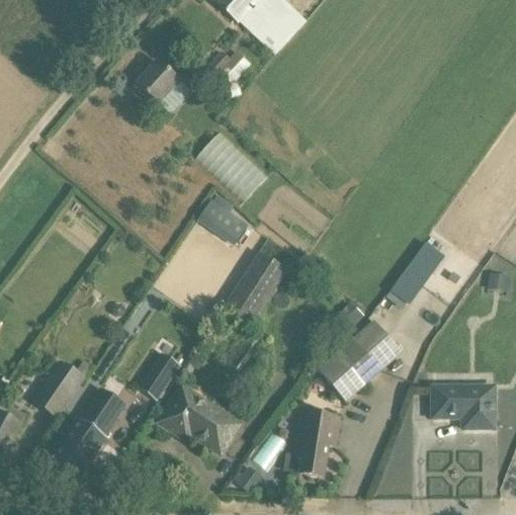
[(215,0),(213,1),(240,24),(241,23),(276,55),(309,21),(284,0),(215,0)]
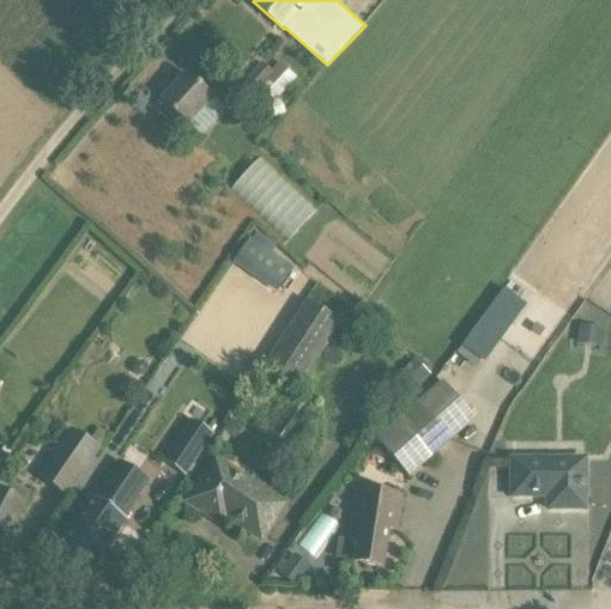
[(295,78),(282,66),(276,72),(264,61),(248,77),(260,87),(261,86),(274,99),(295,78)]
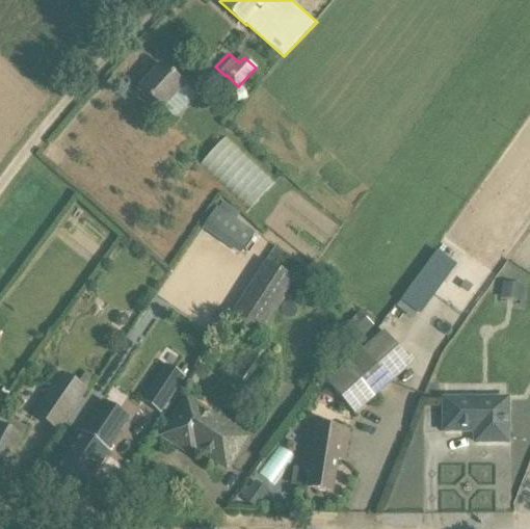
[(184,83),(162,62),(139,87),(161,107),(184,83)]
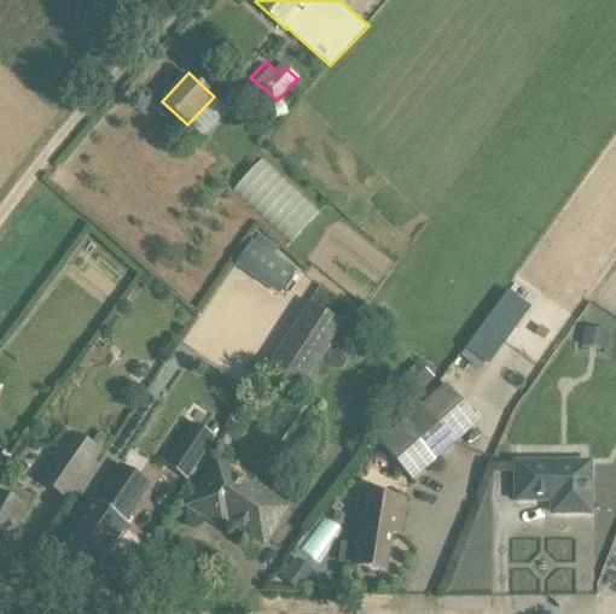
[(266,105),(271,120),(290,112),(284,98),(277,100),(266,105)]
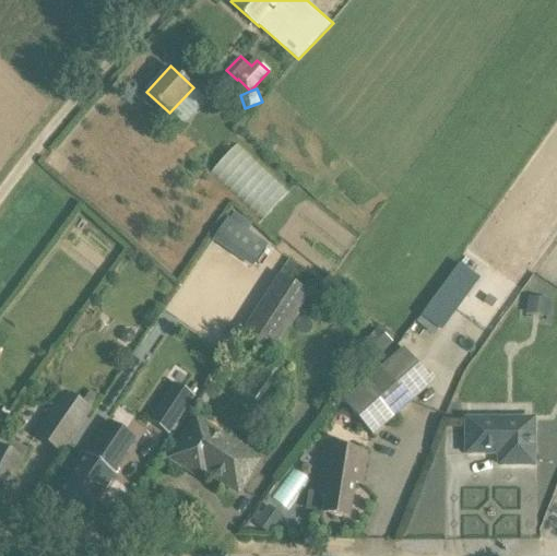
[(265,215),(292,187),(240,139),(214,167),(265,215)]
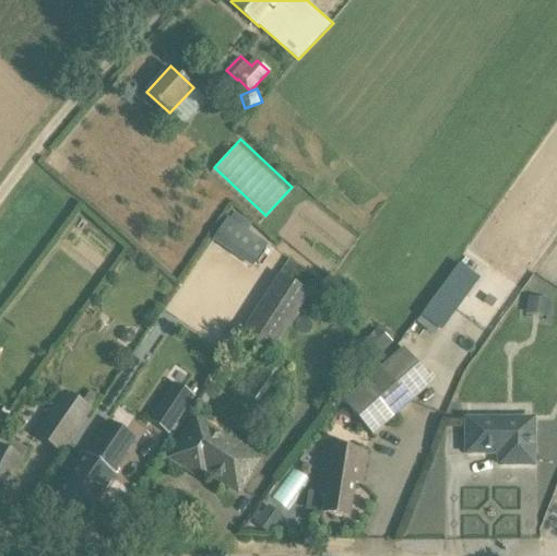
[(214,240),(225,247),(230,239),(260,258),(269,244),(249,231),(232,219),(229,216),(214,240)]
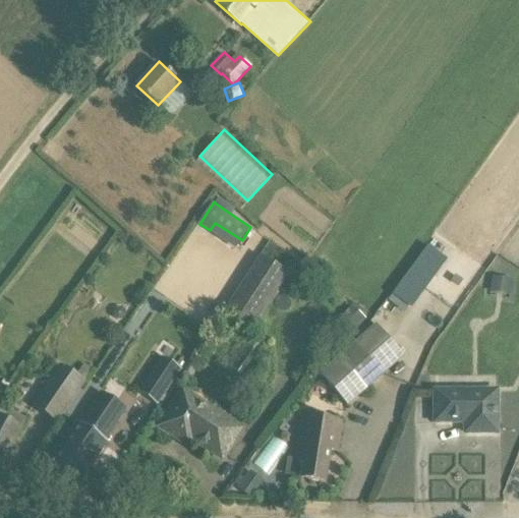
[(408,309),(447,256),(427,242),(389,296),(408,309)]
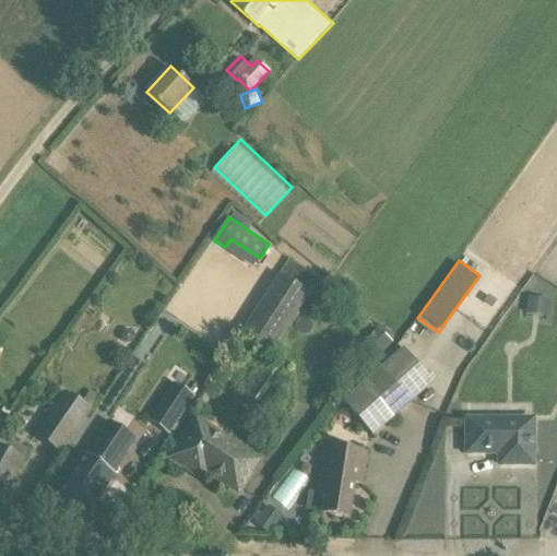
[(309,294),(281,275),(243,331),(272,352),(309,294)]
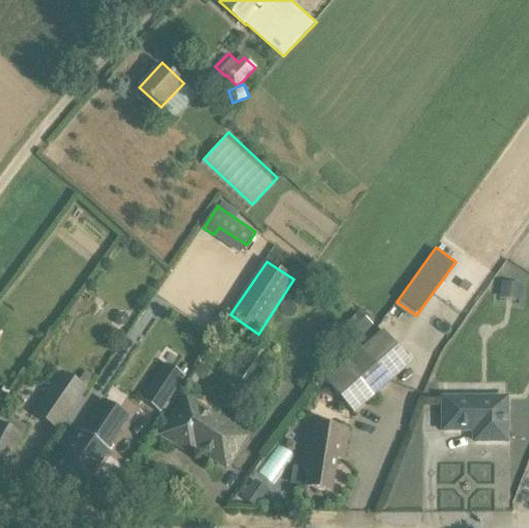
[(521,297),(523,282),(504,280),(502,295),(521,297)]
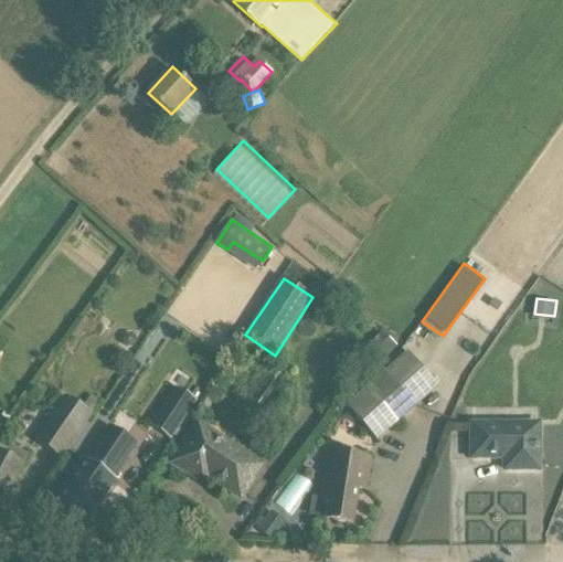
[(383,330),(363,349),(380,364),(399,346),(383,330)]
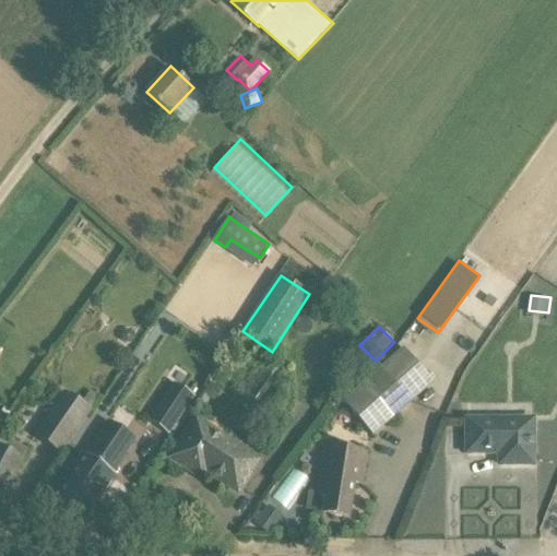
[(123,339),(128,342),(133,342),(137,338),(137,332),(132,329),(127,329),(123,333),(123,339)]
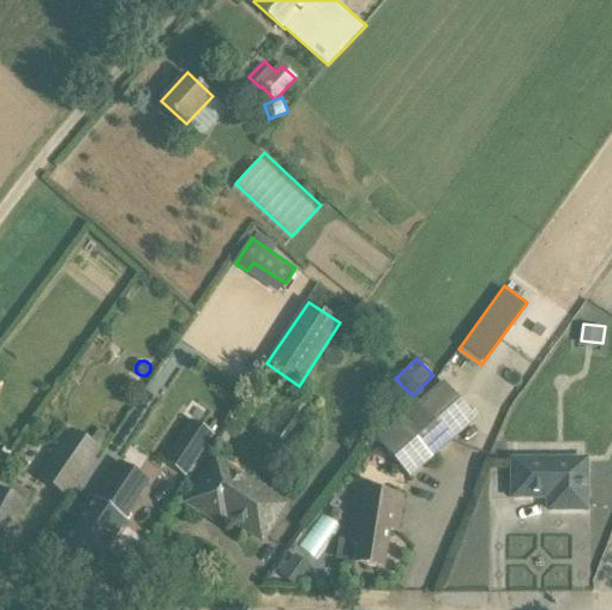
[(475,420),(444,385),(423,404),(379,441),(409,476),(453,439),(475,420)]
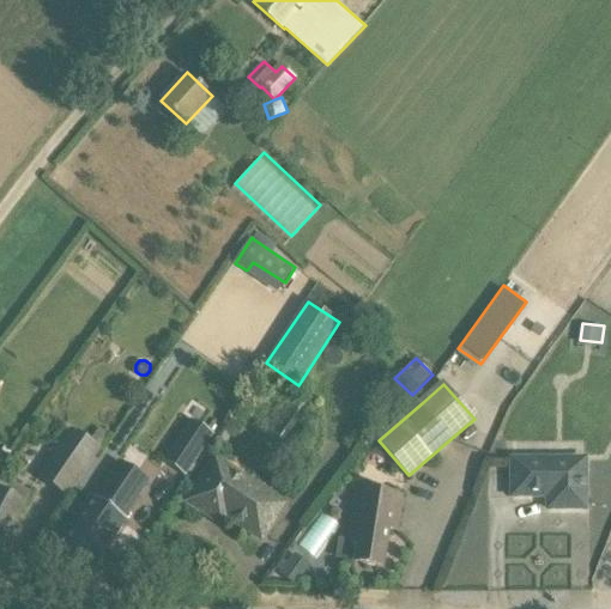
[(215,434),(193,420),(165,461),(187,475),(215,434)]
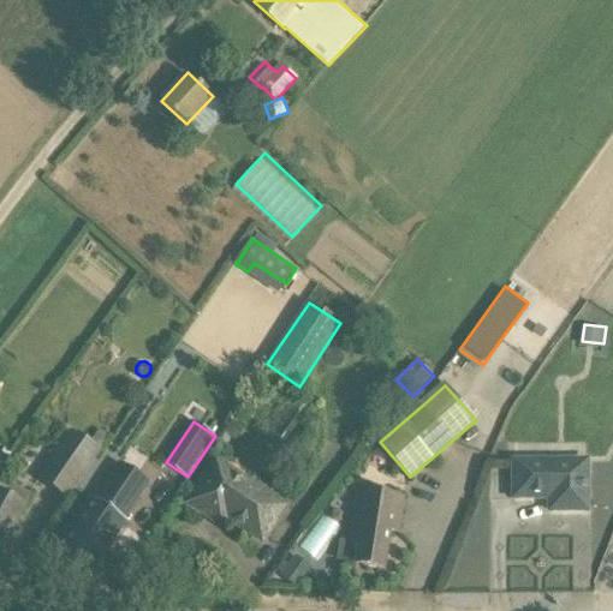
[(101,450),(73,430),(40,477),(67,496),(101,450)]
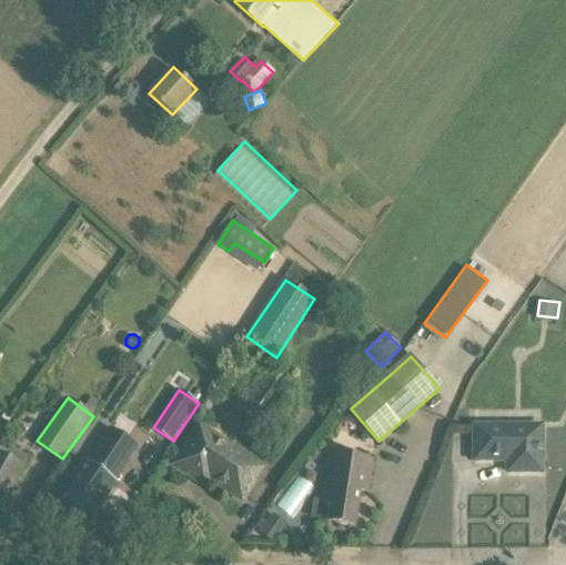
[(97,437),(57,493),(89,515),(128,461),(125,460),(139,441),(111,422),(99,440),(97,437)]
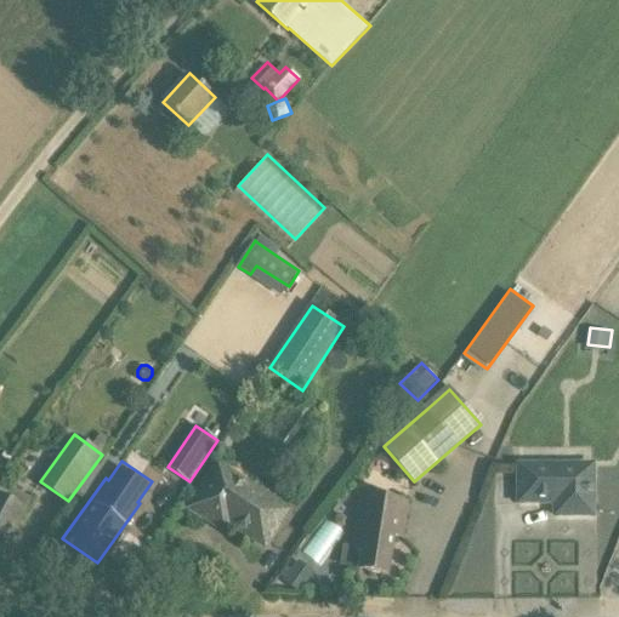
[(220,462),(206,483),(191,507),(216,524),(221,516),(267,546),(283,521),(290,508),(220,462)]
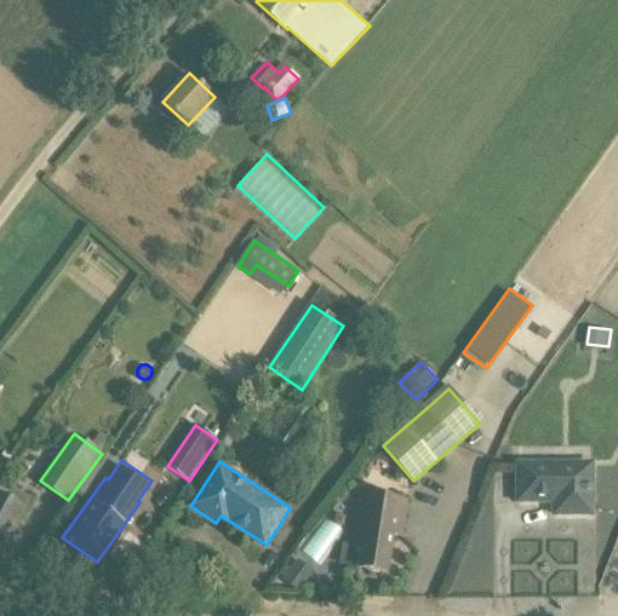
[(594,464),(521,464),(521,500),(558,500),(558,513),(594,513),(594,464)]
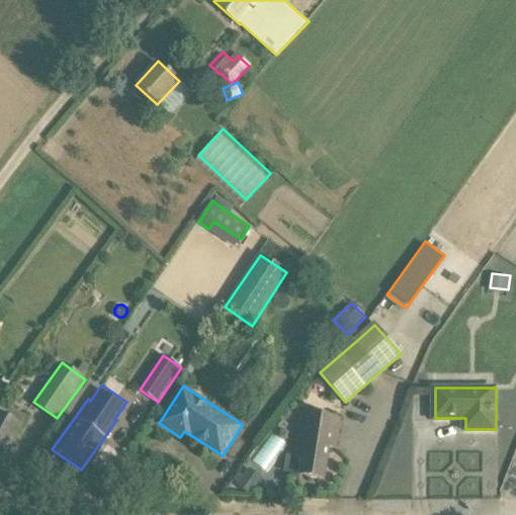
[(0,466),(23,427),(17,424),(19,420),(0,409),(0,466)]
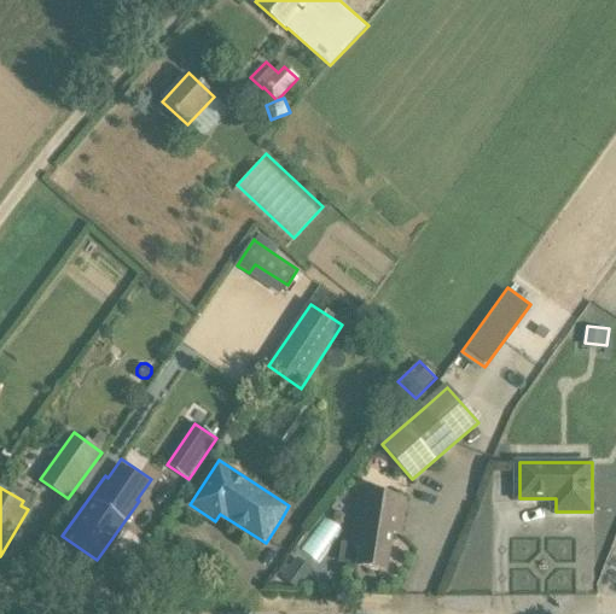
[(407,502),(400,501),(361,493),(352,544),(364,547),(359,566),(388,571),(393,533),(401,533),(407,502)]
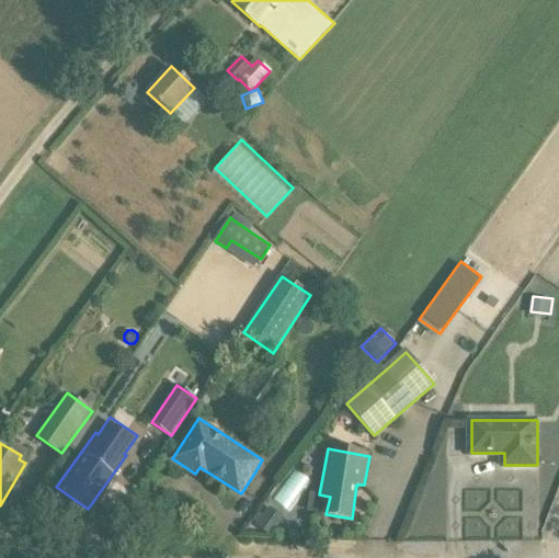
[(285,517),(271,507),(259,523),(273,534),(285,517)]
